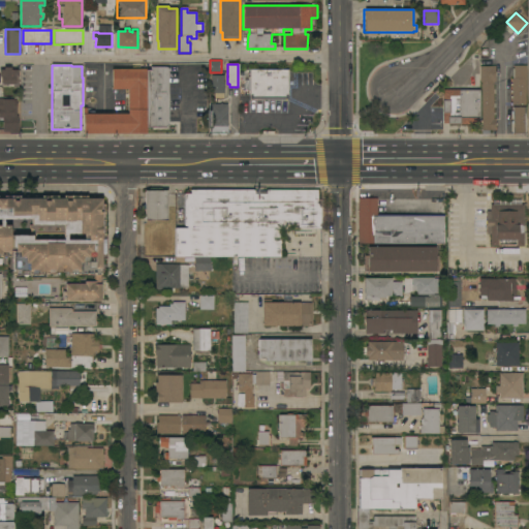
[(481,82),(480,82),(480,66),(492,66),(495,66),(495,72),(497,72),(496,76),(495,76),(495,83),(494,83),(494,90),(495,90),(495,94),(494,94),(494,103),(495,103),(495,109),(494,109),(494,113),(495,113),(495,115),(493,115),(493,119),(495,119),(495,131),(481,130),(481,82)]
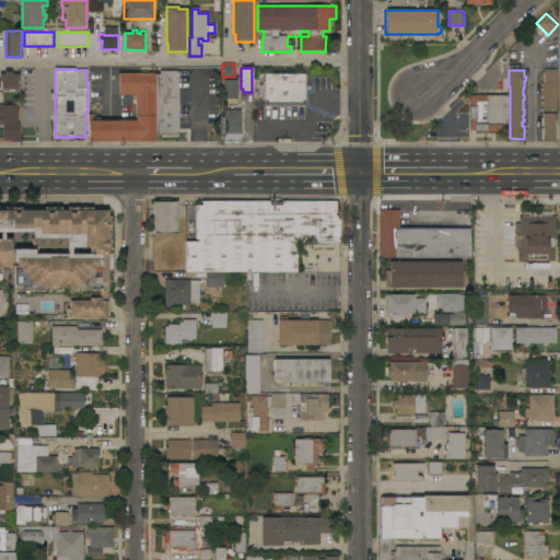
[(556,142),(541,142),(543,83),(543,73),(545,73),(545,70),(557,70),(557,81),(556,81),(556,142)]
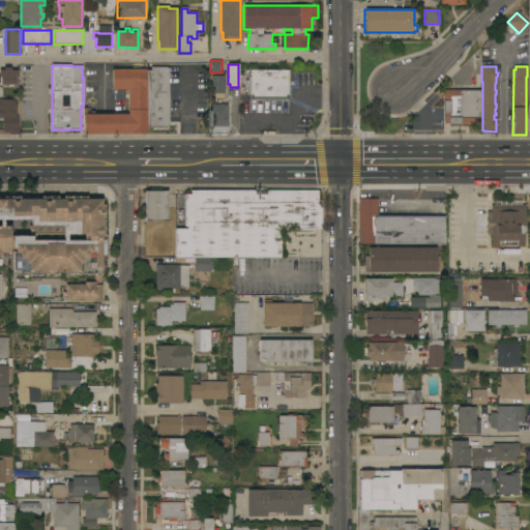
[(0,70),(4,70),(4,67),(10,67),(10,70),(18,70),(18,77),(20,77),(20,80),(18,80),(18,85),(6,85),(6,87),(0,87),(0,70)]
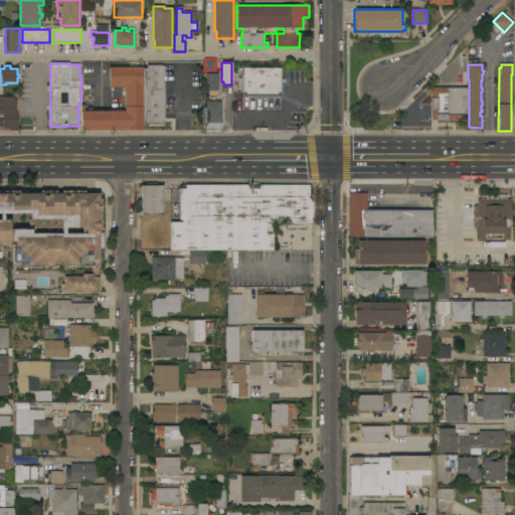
[(147,68),(147,65),(162,65),(164,67),(164,121),(160,125),(142,125),(142,68),(147,68)]
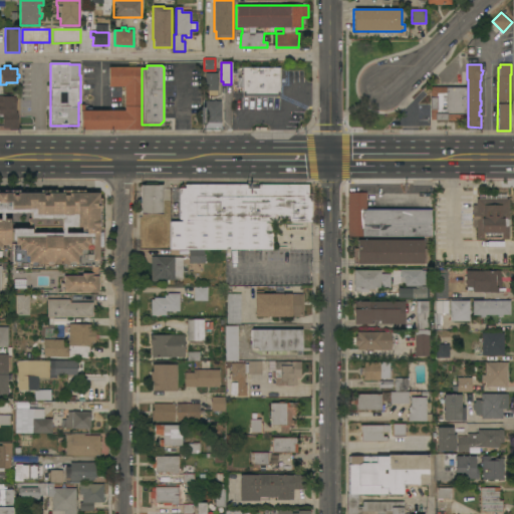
[(142,131),(80,131),(80,105),(83,105),(83,110),(88,110),(88,108),(91,108),(91,110),(124,110),(124,87),(108,87),(108,67),(142,67),(142,68),(142,124),(142,131)]
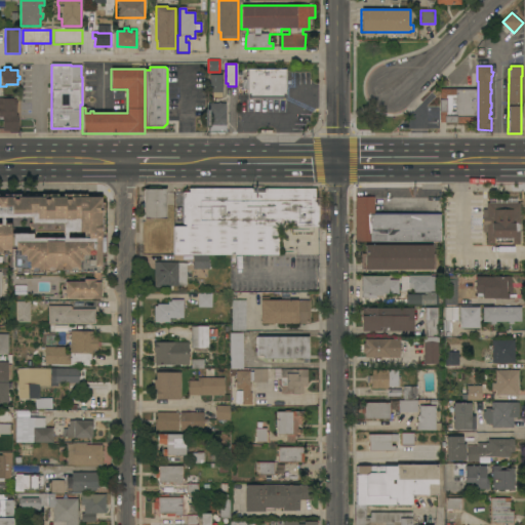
[(285,70),(285,98),(248,98),(248,89),(243,89),(243,79),(248,79),(248,70),(285,70)]
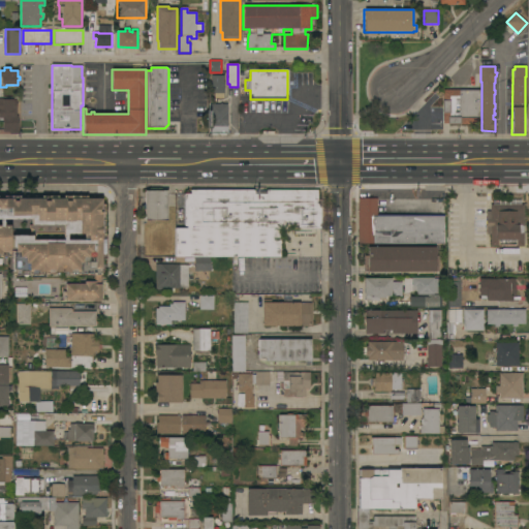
[(224,82),(224,88),(224,93),(223,93),(223,98),(215,98),(215,94),(211,93),(211,75),(224,75),(224,82)]
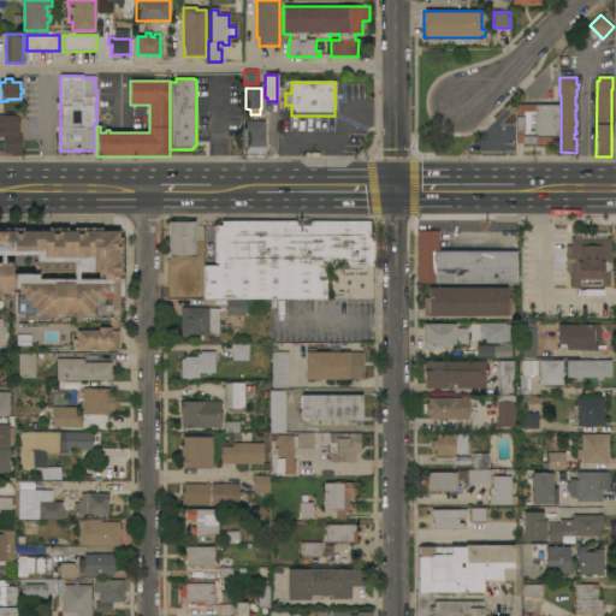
[(558,105),(558,144),(521,144),(515,144),(515,105),(558,105)]
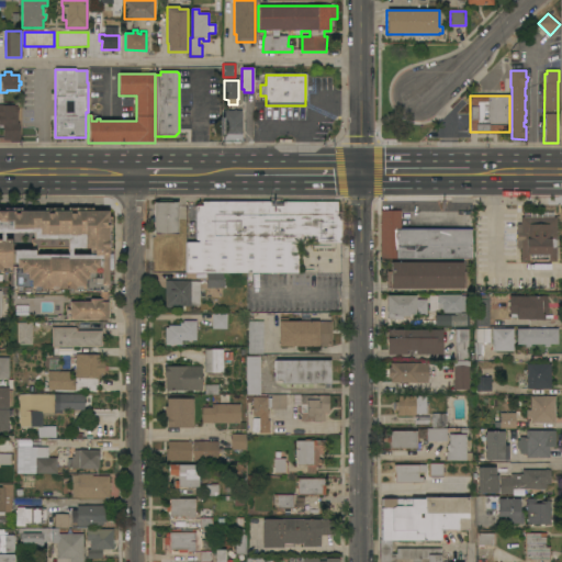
[(0,105),(3,105),(14,105),(14,108),(18,108),(18,116),(13,116),(13,123),(19,123),(19,143),(10,143),(10,141),(2,141),(3,125),(0,125),(0,105)]
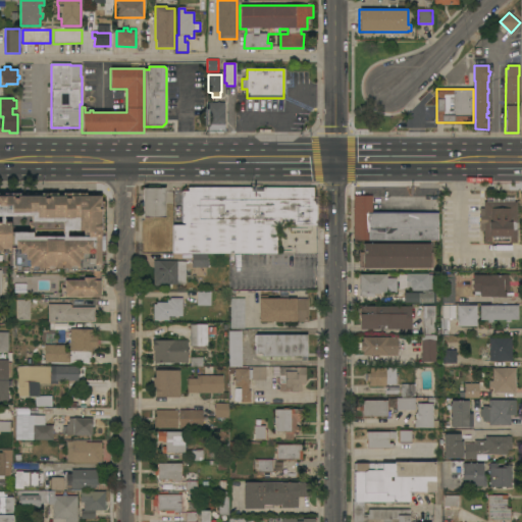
[(224,129),(207,129),(207,103),(224,103),(224,129)]
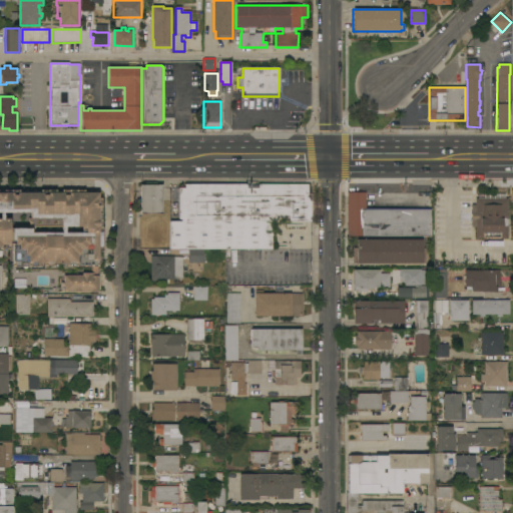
[(246,184),(246,188),(259,188),(259,184),(308,184),(308,193),(311,193),(311,221),(289,221),(289,215),(278,215),(278,221),(272,222),(272,248),(169,248),(169,221),(181,221),(181,219),(178,219),(178,188),(184,188),(184,184),(246,184)]
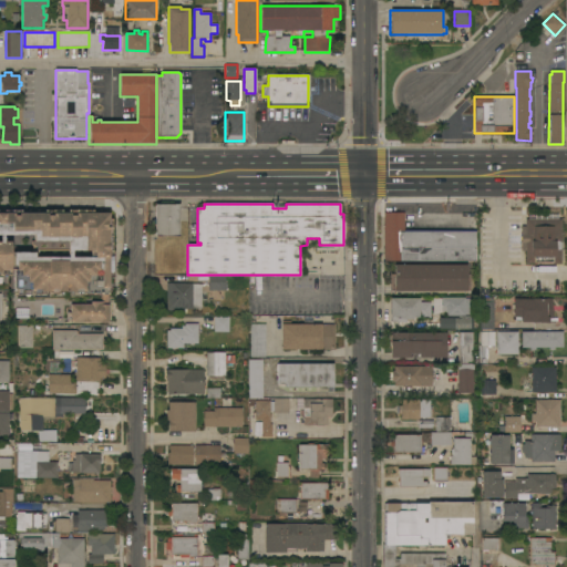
[(179,236),(156,236),(155,205),(179,205),(179,236)]
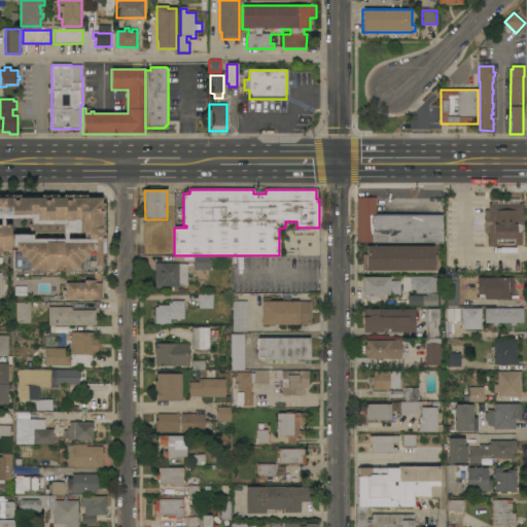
[(104,235),(101,235),(101,300),(63,301),(63,290),(65,290),(65,283),(84,283),(84,281),(95,281),(95,274),(70,274),(70,272),(55,272),(55,274),(45,274),(45,272),(38,272),(38,274),(13,274),(13,251),(10,251),(10,256),(1,256),(1,253),(0,253),(0,196),(95,196),(95,199),(101,199),(101,204),(104,204),(104,235)]
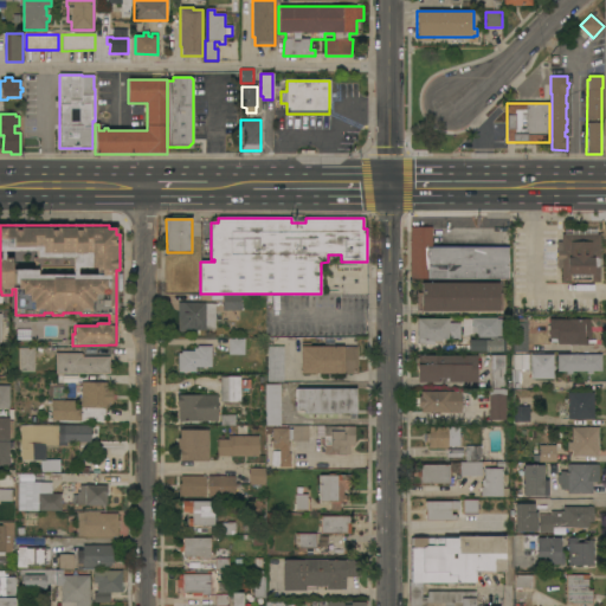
[(411,227),(432,227),(432,249),(453,249),(453,242),(508,242),(508,247),(509,247),(509,279),(411,279),(411,227)]
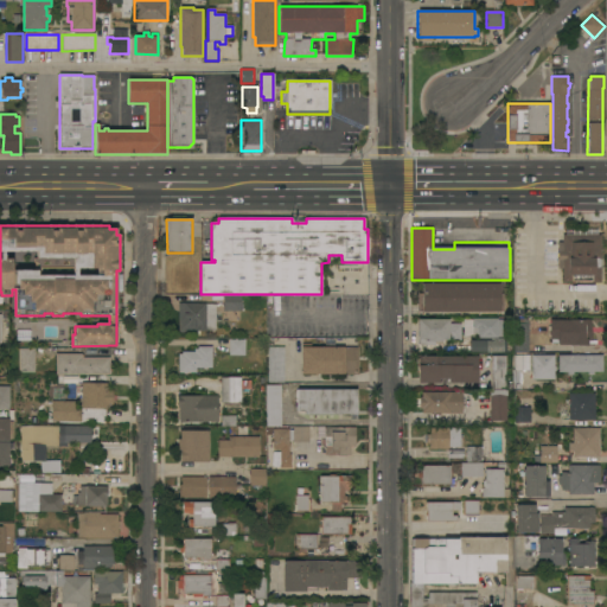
[(562,236),(566,236),(566,230),(599,230),(599,237),(601,237),(601,283),(592,283),(592,282),(563,282),(562,236)]
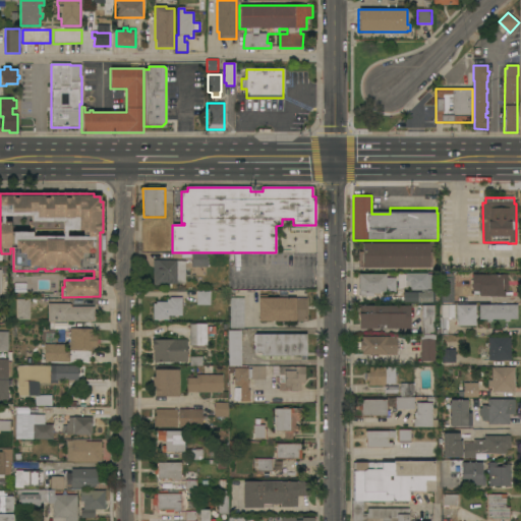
[(431,243),(431,268),(358,268),(358,252),(361,252),(361,243),(431,243)]
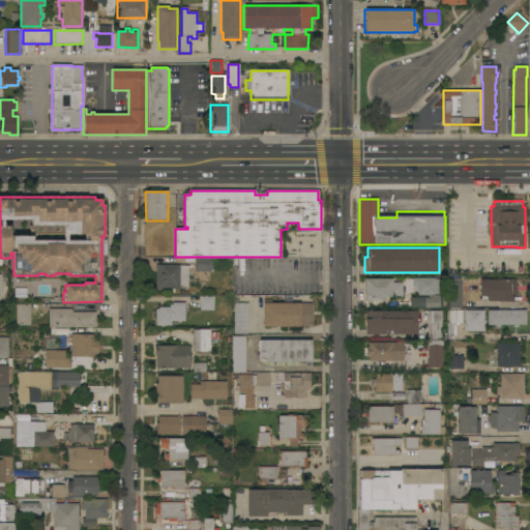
[(195,272),(195,258),(210,259),(210,272),(195,272)]
